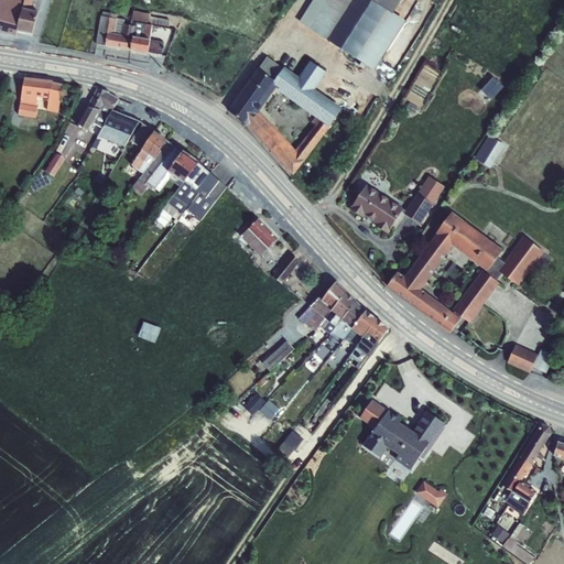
[(0,0),(0,33),(15,38),(17,31),(22,9),(24,1),(24,0),(0,0)]
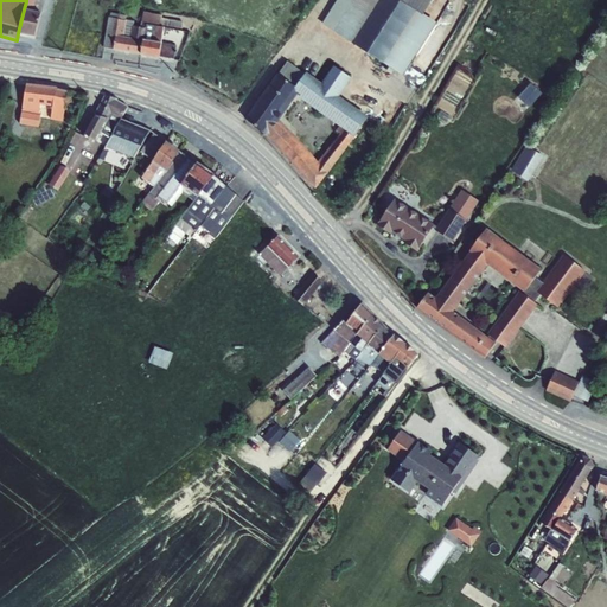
[(24,10),(18,33),(34,37),(40,13),(42,13),(45,0),(26,0),(26,1),(24,10)]
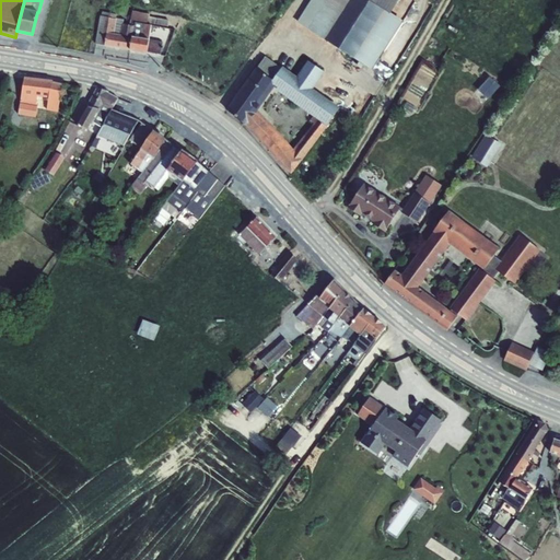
[(312,0),(299,23),(306,30),(371,70),(401,21),(391,14),(398,0),(312,0)]
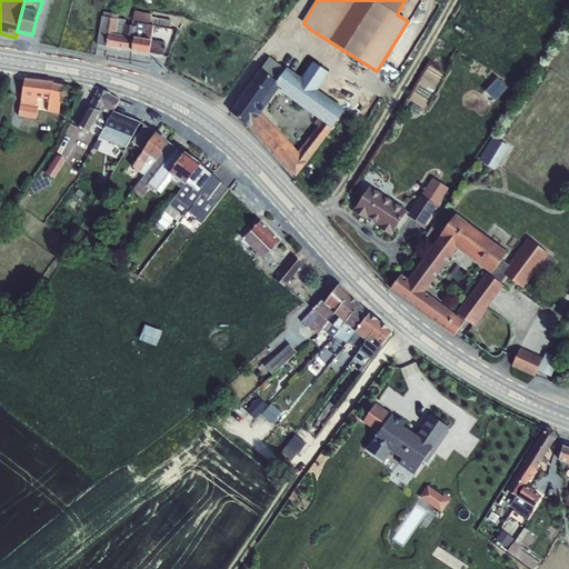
[(101,17),(97,45),(106,47),(131,51),(133,38),(135,38),(136,27),(137,23),(132,22),(131,26),(125,25),(126,20),(117,19),(118,15),(103,12),(102,17),(101,17)]
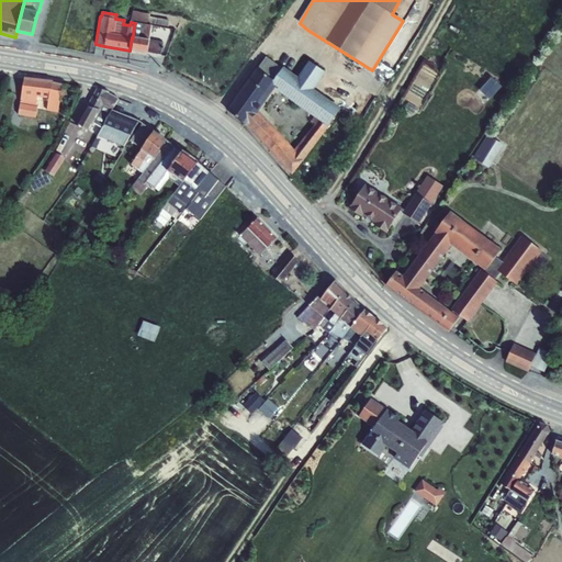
[(132,12),(131,21),(168,27),(169,21),(149,18),(149,14),(132,12)]
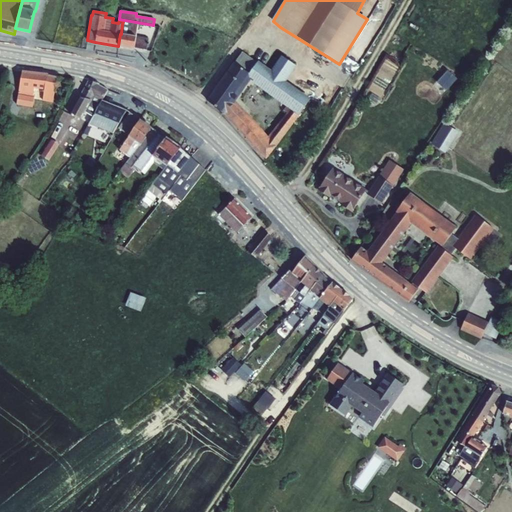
[(120,34),(118,46),(134,48),(146,51),(148,38),(136,36),(138,24),(123,21),(122,24),(121,34),(120,34)]
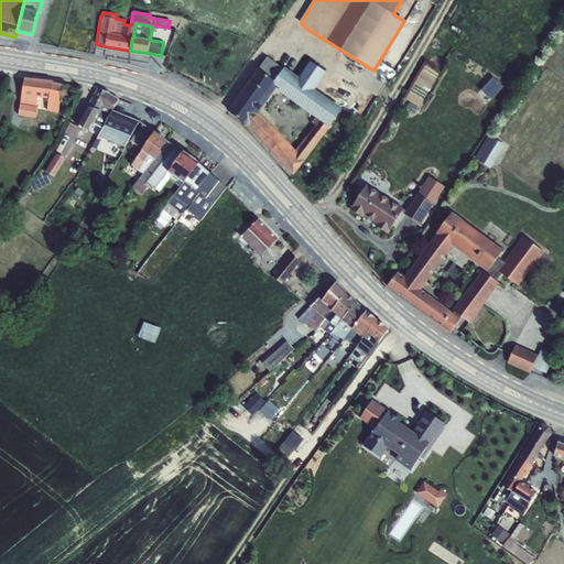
[(274,82),(283,69),(267,57),(258,69),(274,82)]
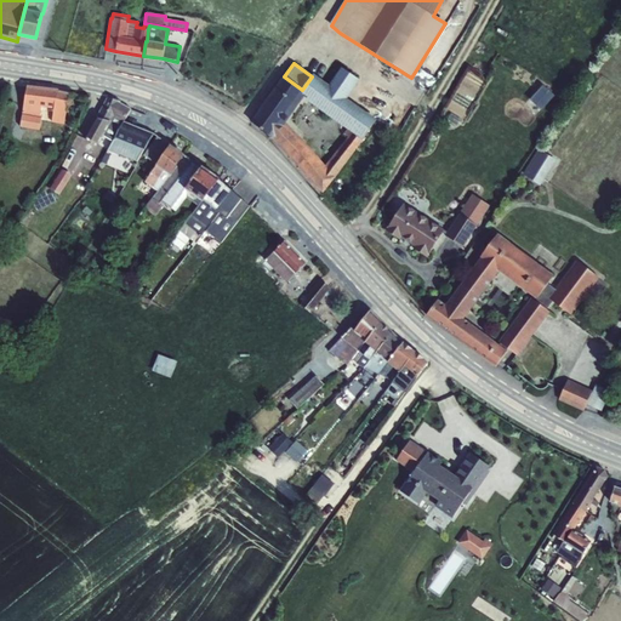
[(302,90),(284,77),(283,77),(251,121),(269,136),(322,193),(335,178),(324,166),(285,124),(305,96),(307,98),(306,101),(346,129),(362,140),(376,120),(347,98),(359,81),(341,68),(329,86),(313,75),(312,77),(302,90)]
